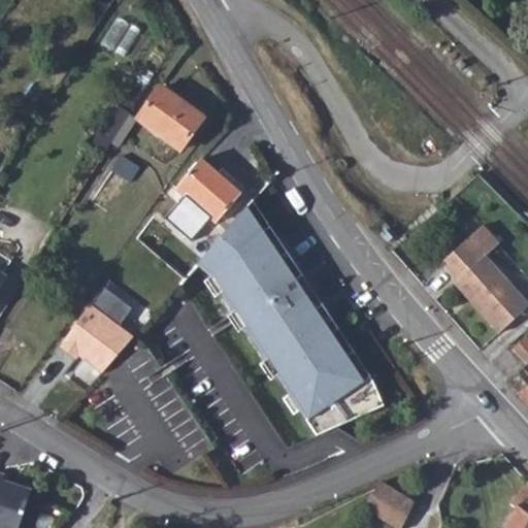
[(158,89),(135,120),(177,151),(201,119),(158,89)]
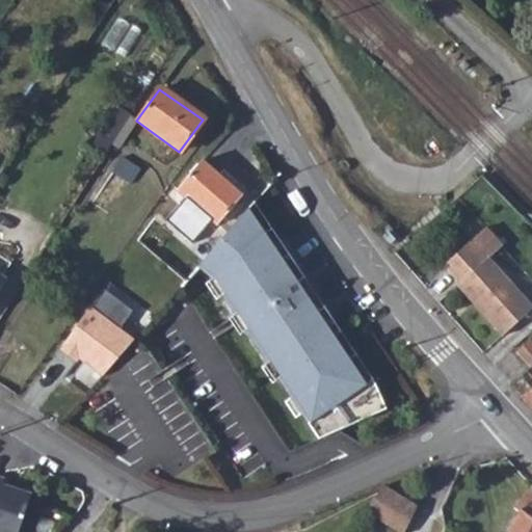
[(120,158),(88,202),(107,215),(137,170),(120,158)]
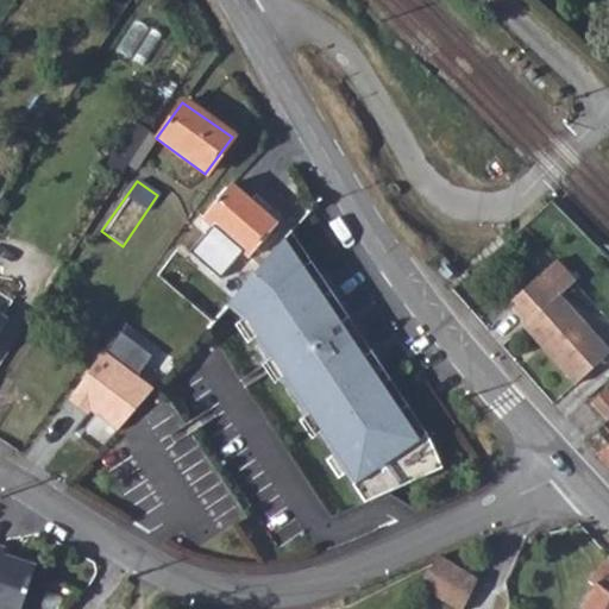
[(230,183),(201,217),(246,257),(276,224),(230,183)]
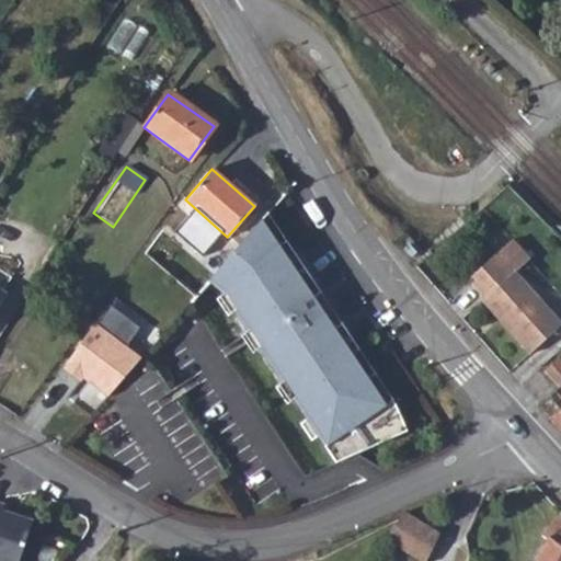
[(279,239),(287,233),(268,205),(263,213),(279,239)]
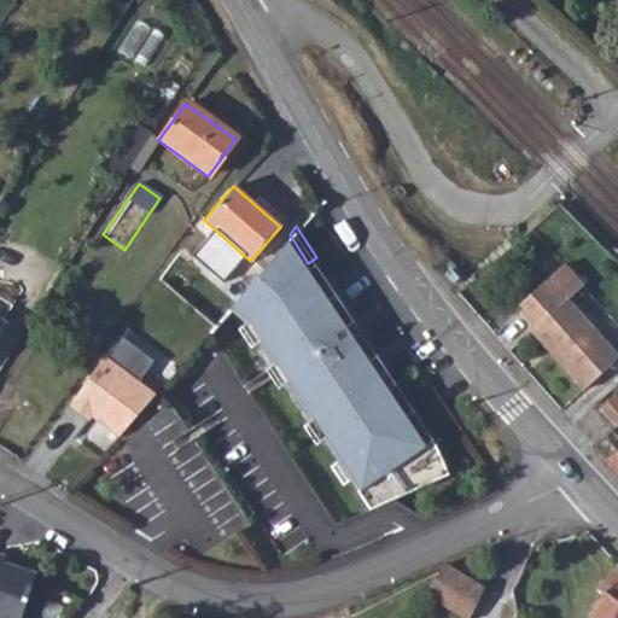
[(281,374),(371,511),(438,482),(424,449),(435,444),(415,413),(406,419),(369,365),(378,359),(316,257),(308,263),(290,234),(227,307),(245,322),(275,365),(286,357),(292,367),(281,374)]
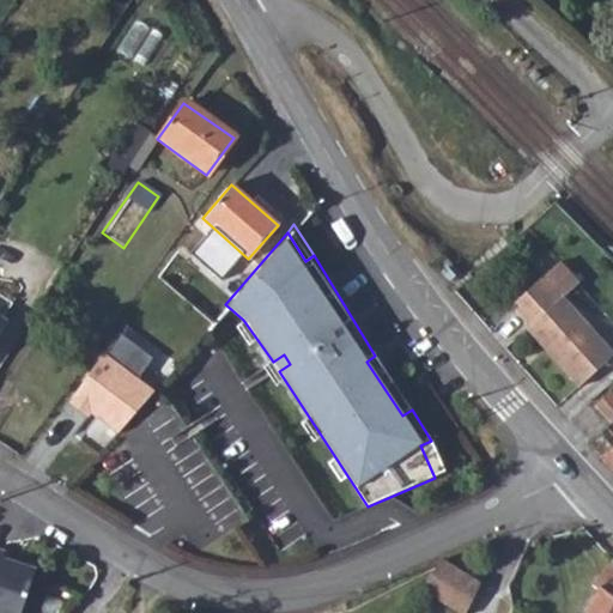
[(529,325),(525,328),(580,384),(612,351),(559,296),(574,280),(554,260),(509,304),(529,325)]
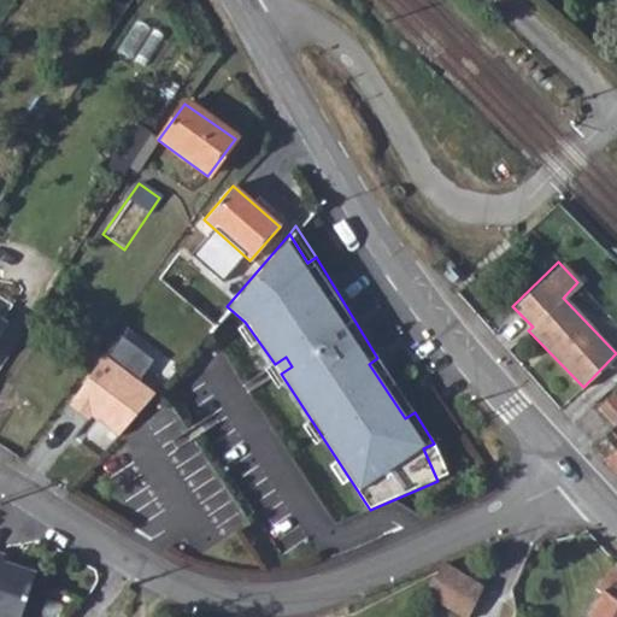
[(119,339),(66,406),(88,422),(75,440),(101,458),(158,394),(140,381),(153,360),(119,339)]
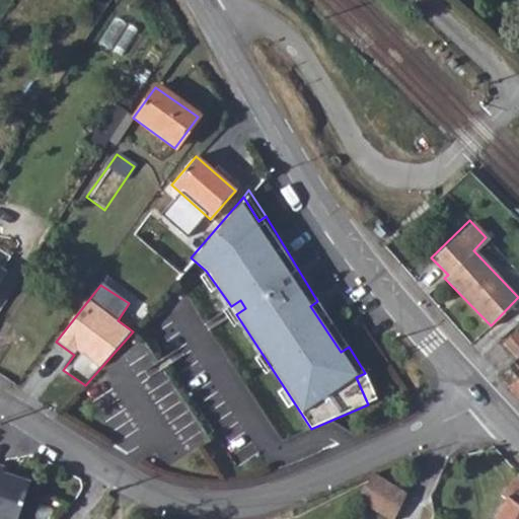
[(231,306),(236,314),(245,308),(240,300),(231,306)]
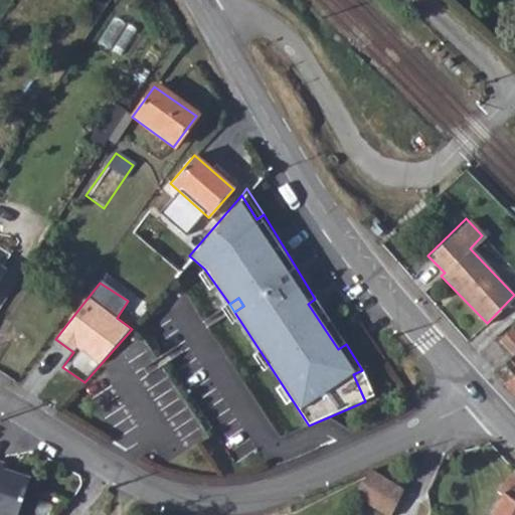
[(315,299),(308,304),(338,349),(346,344),(315,299)]
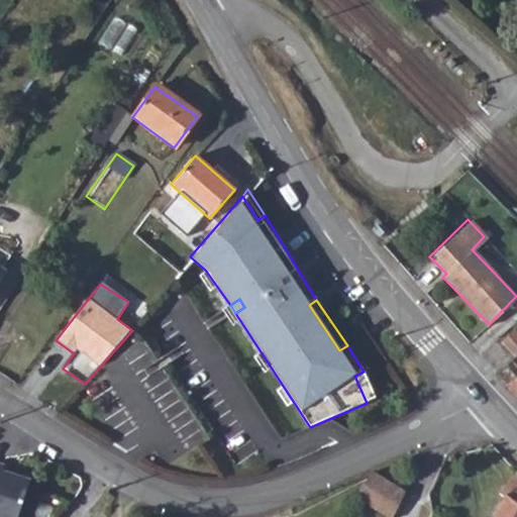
[(502,338),(514,353),(516,350),(516,327),(515,326),(502,338)]
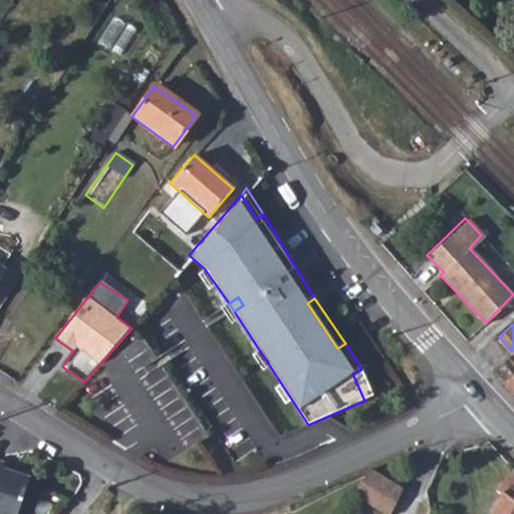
[(361,369),(352,373),(364,401),(373,397),(361,369)]
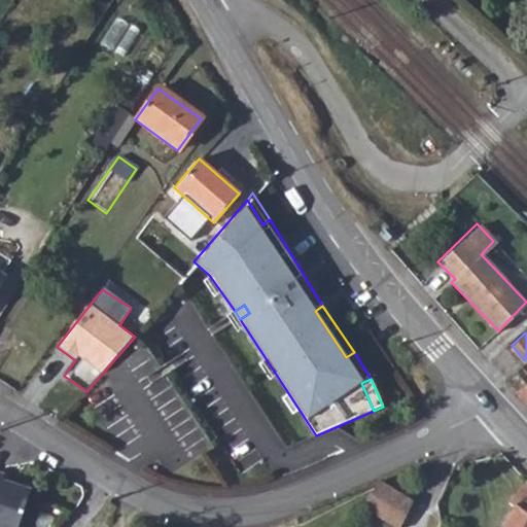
[(526,381),(516,391),(526,403),(526,402),(526,381)]
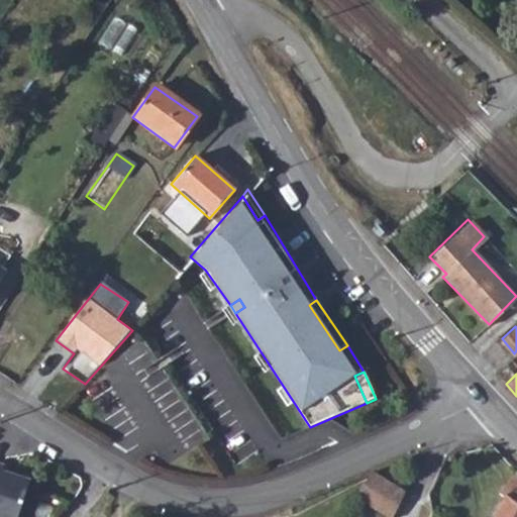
[(0,469),(0,516),(16,516),(26,484),(1,476),(3,470),(0,469)]
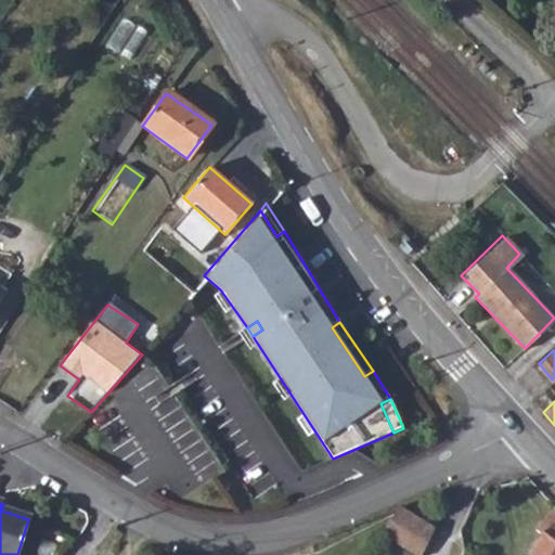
[(397,506),(381,532),(416,554),(420,554),(433,525),(398,504),(397,506)]
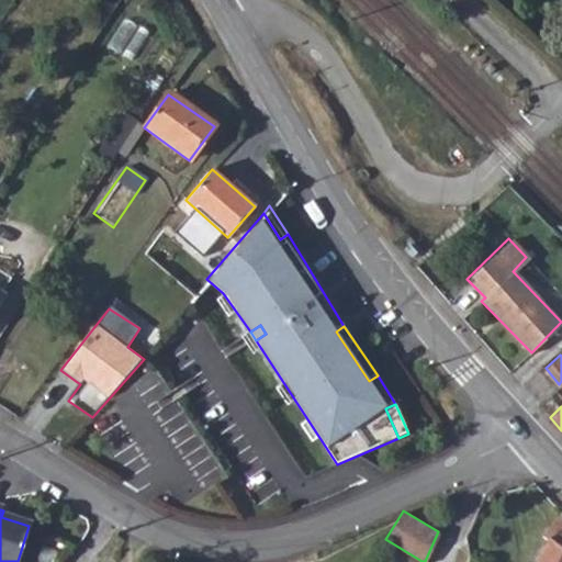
[(548,541),(536,561),(561,561),(561,524),(555,519),(541,537),(548,541)]
